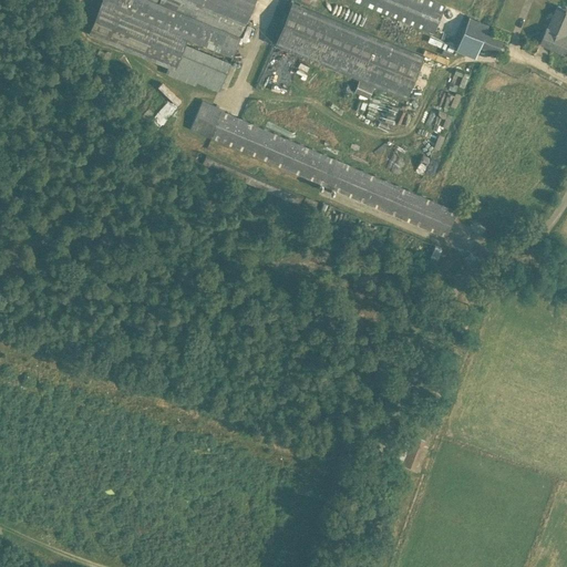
[(240,38),(256,0),(160,0),(158,3),(191,17),(240,38)]
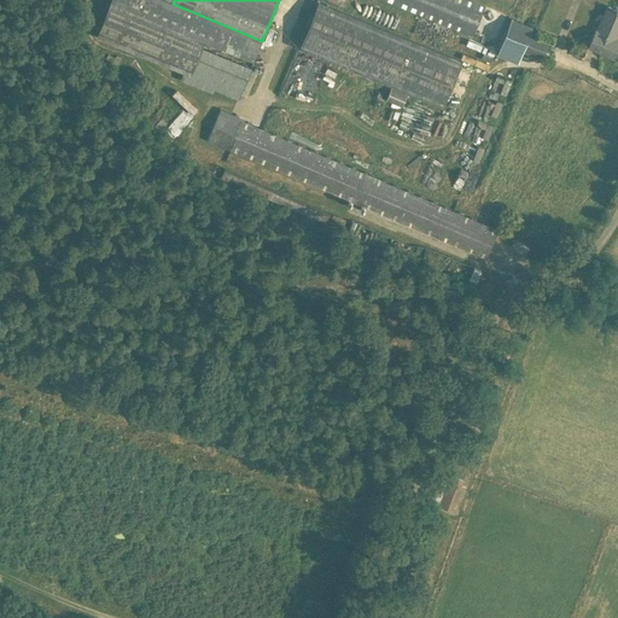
[(299,46),(408,91),(444,105),(462,60),(319,0),(299,46)]
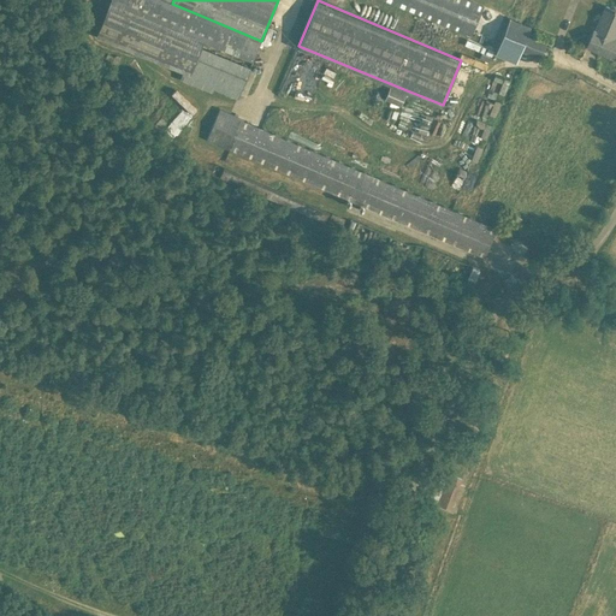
[(252,66),(201,46),(205,39),(111,1),(96,35),(183,71),(179,78),(213,93),(214,88),(238,99),(252,66)]
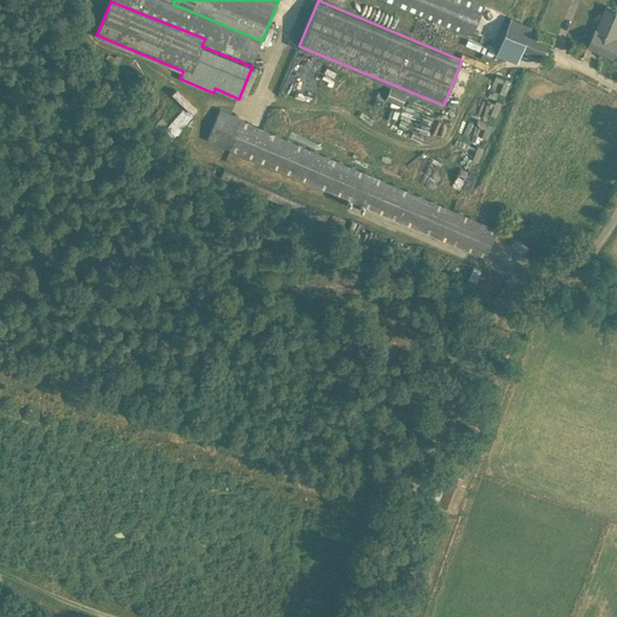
[(607,5),(591,45),(615,57),(616,50),(616,39),(613,37),(616,30),(616,7),(616,9),(607,5)]
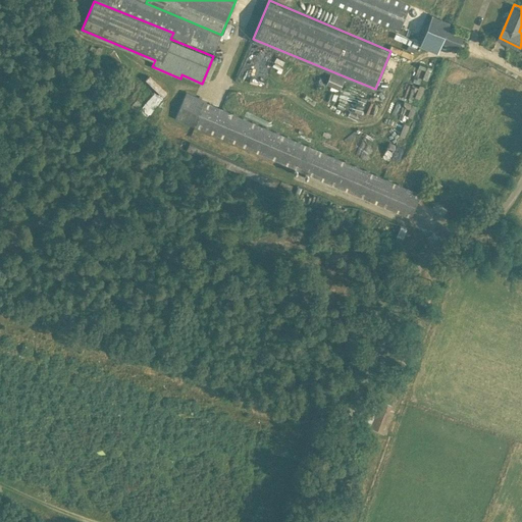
[(430,19),(424,35),(441,42),(448,27),(430,19)]
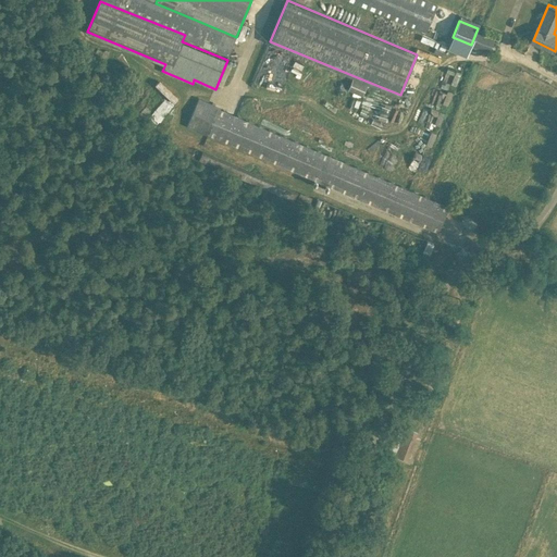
[(492,49),(497,36),(478,28),(472,42),(492,49)]
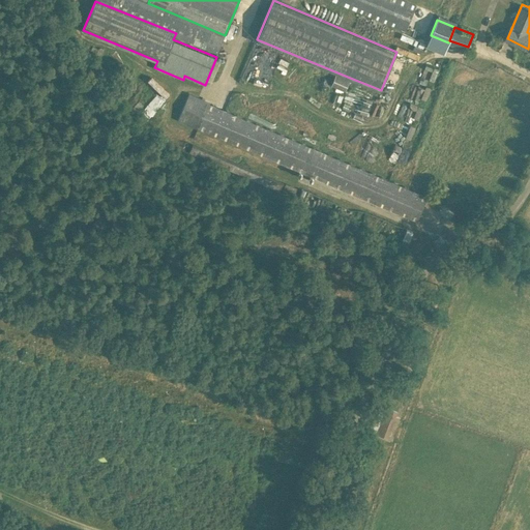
[(402,32),(400,37),(422,47),(424,42),(402,32)]
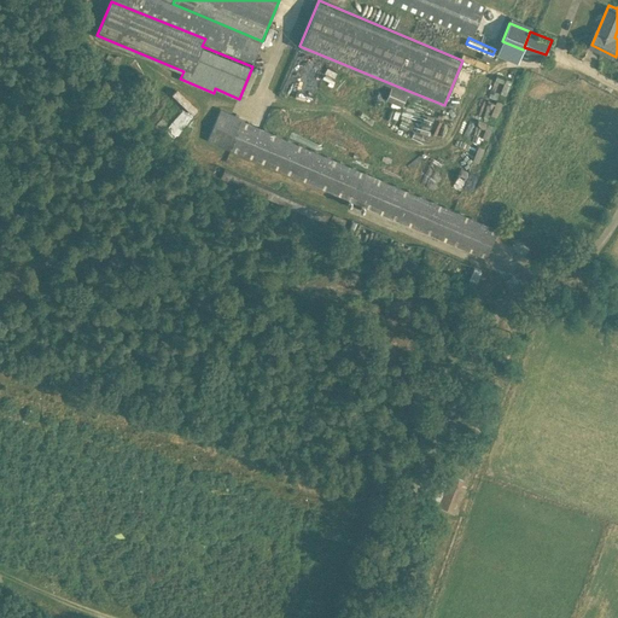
[(255,64),(256,59),(208,41),(205,46),(255,64)]
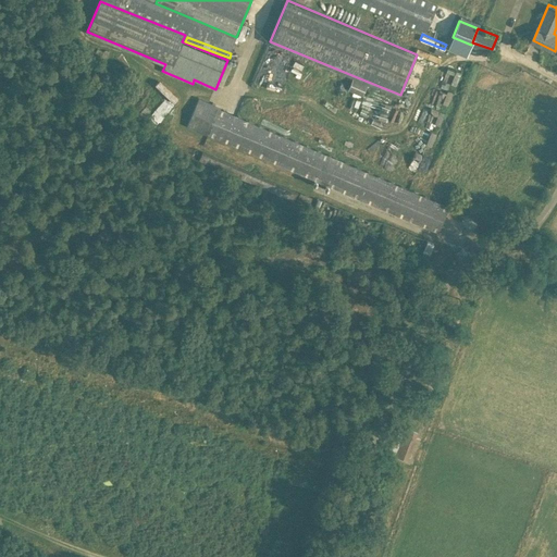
[(293,64),(301,70),(304,65),(295,60),(293,64)]
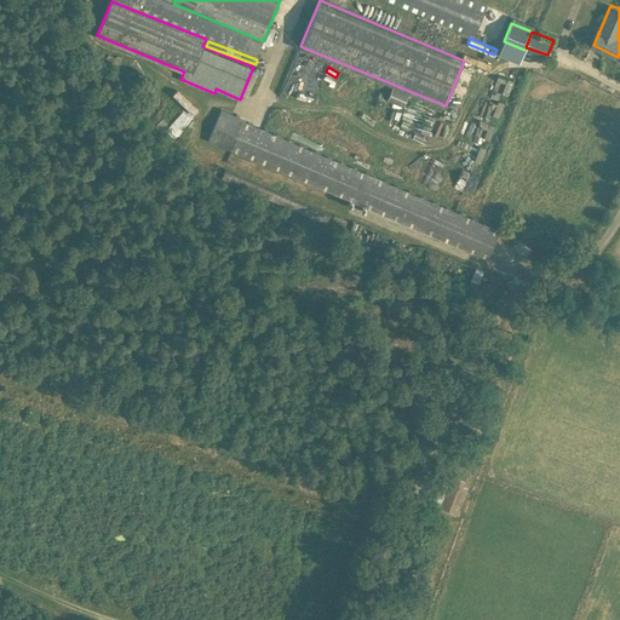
[(493,97),(499,97),(499,92),(509,92),(511,78),(494,76),(493,97)]
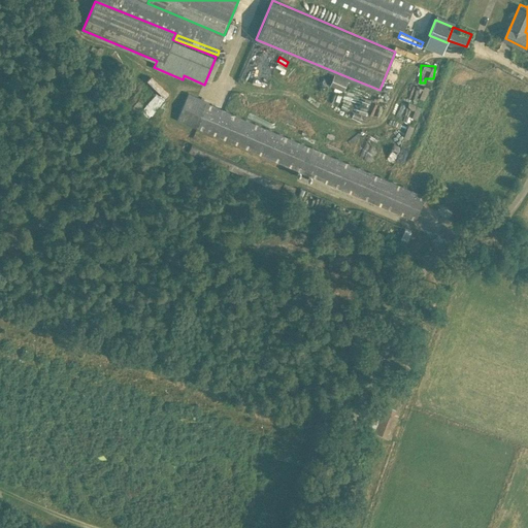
[(335,73),(330,84),(343,90),(349,79),(335,73)]
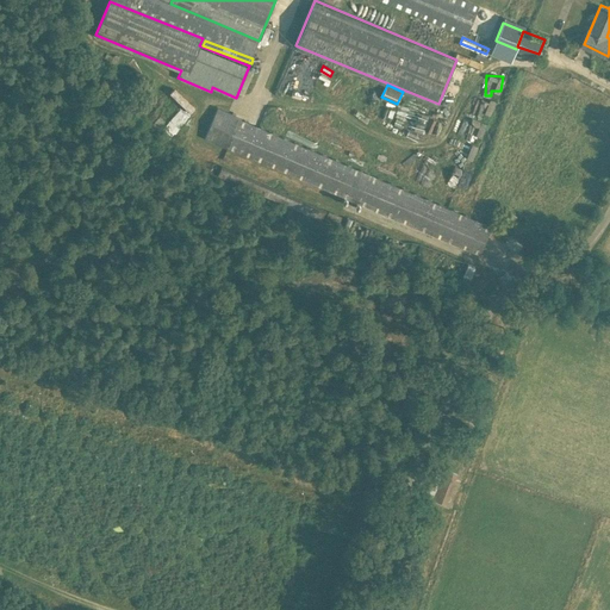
[(194,107),(174,88),(170,93),(191,112),(194,107)]
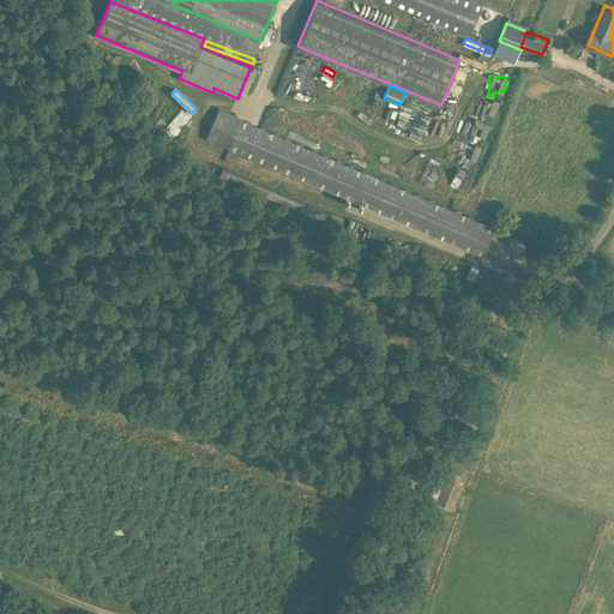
[(479,112),(494,116),(498,102),(483,97),(479,112)]
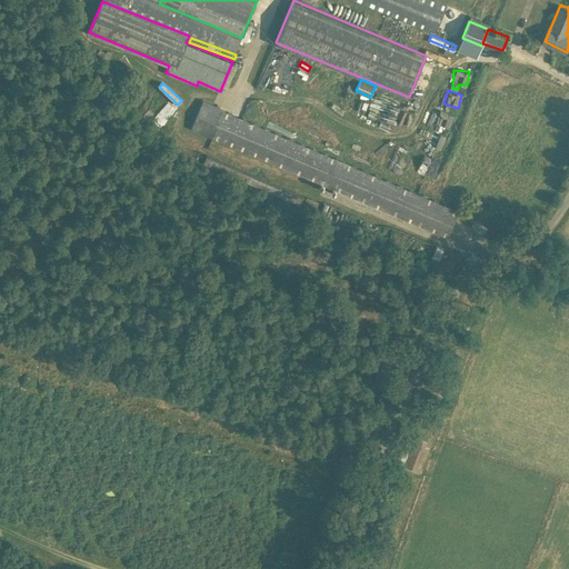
[(167,99),(152,122),(162,128),(176,105),(167,99)]
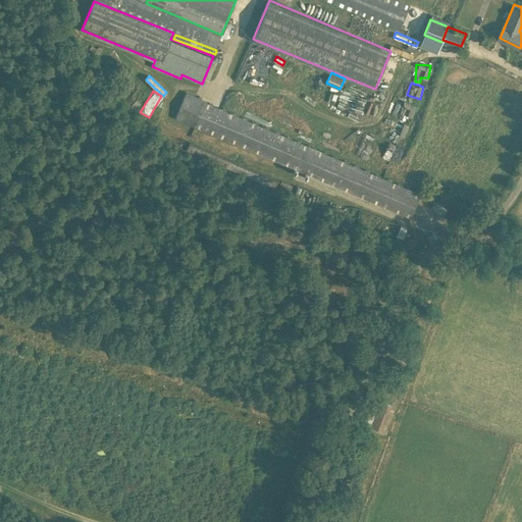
[(411,217),(421,194),(205,102),(206,100),(186,92),(175,117),(195,126),(195,125),(411,217)]
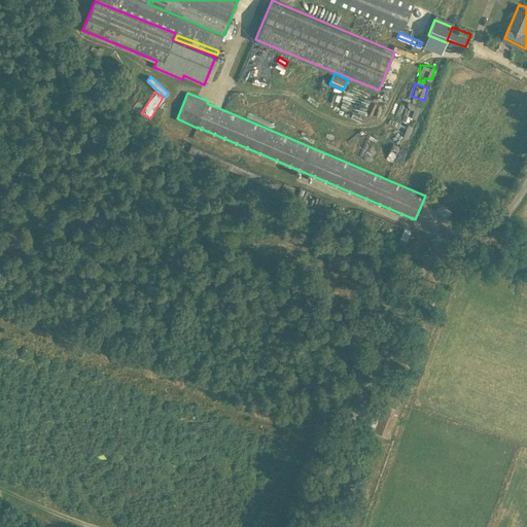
[(402,113),(416,118),(420,106),(408,101),(402,113)]
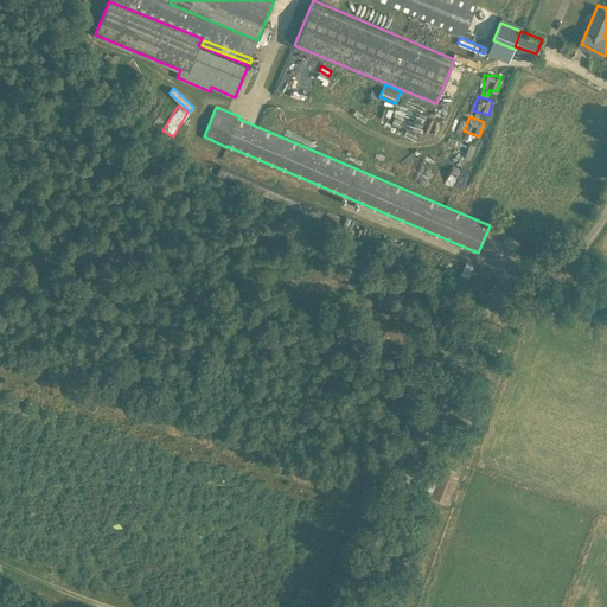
[(221,166),(217,174),(243,185),(247,177),(221,166)]
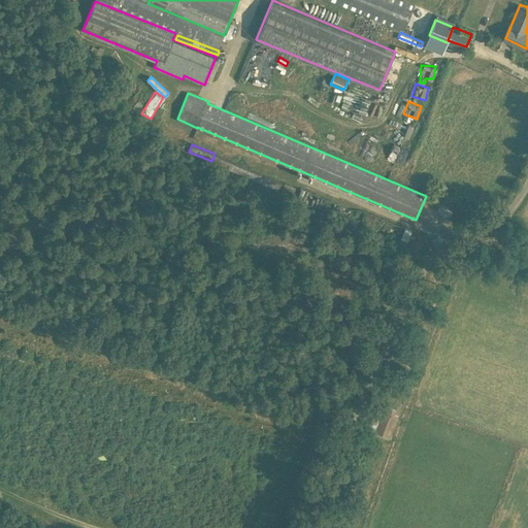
[(401,238),(407,240),(411,230),(405,227),(401,238)]
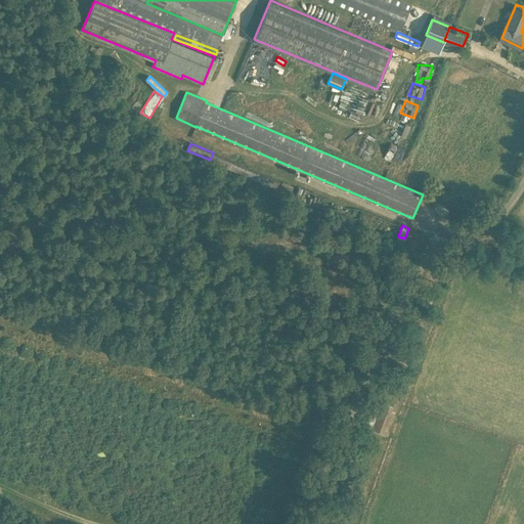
[(383,432),(393,406),(382,402),(373,428),(383,432)]
